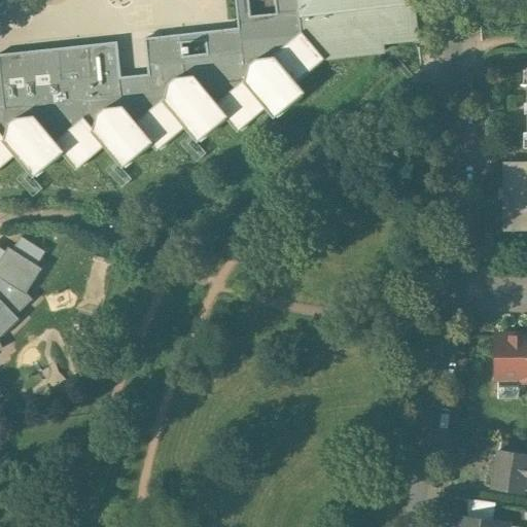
[(0,169),(15,156),(33,178),(62,153),(76,170),(105,146),(123,167),(151,143),(157,151),(184,128),(196,141),(223,117),(236,133),(265,109),(272,118),(303,93),(295,83),(322,59),(302,34),(300,14),(297,0),(274,0),(276,12),(238,18),(239,28),(144,39),(148,74),(121,77),(117,41),(0,54),(0,169)]
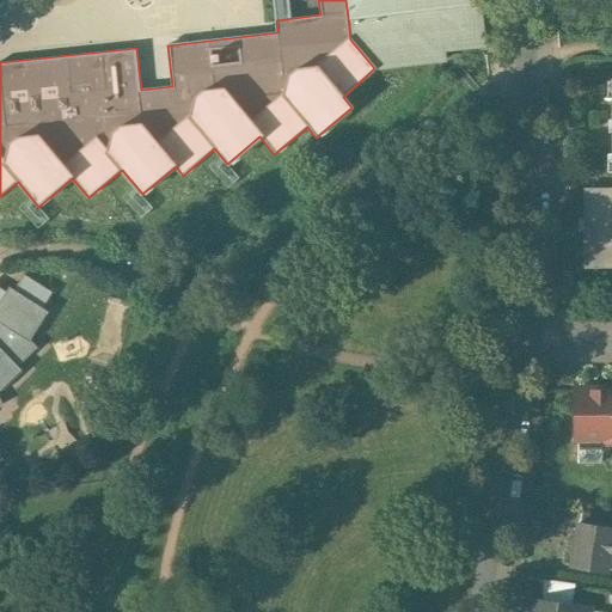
[(478,0),(347,0),(349,17),(479,2),(478,0)]
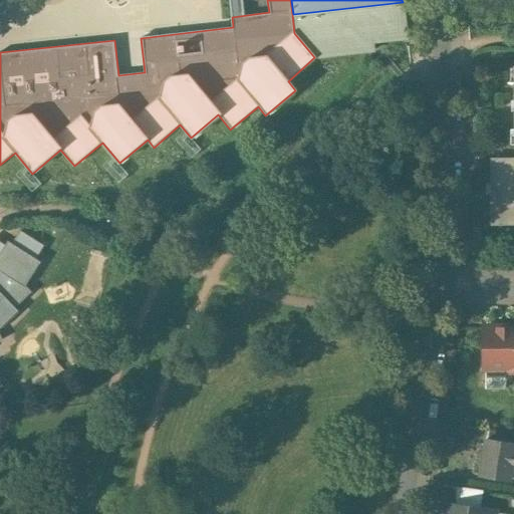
[(293,14),(292,14),(294,33),(314,57),(373,50),(372,41),(407,37),(403,2),(293,14)]
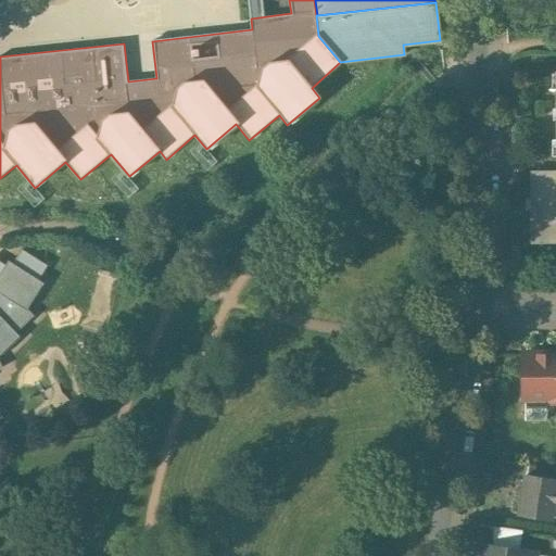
[(555,174),(533,174),(533,242),(555,241),(555,174)]
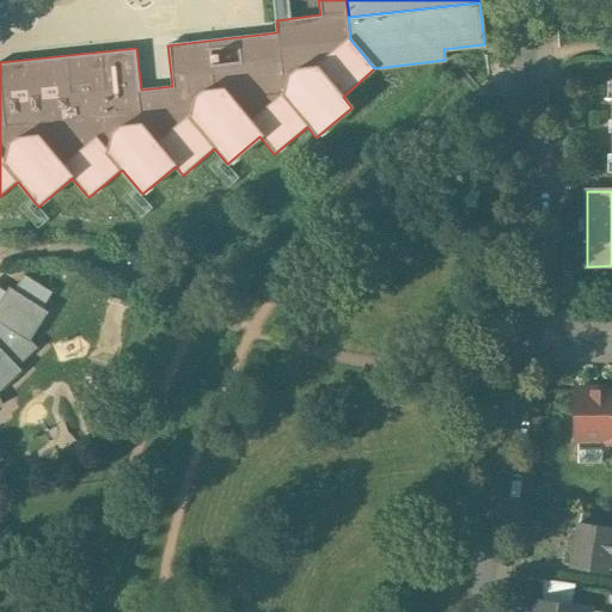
[(0,405),(4,404),(0,398),(0,391),(22,371),(18,366),(37,347),(30,340),(48,312),(10,287),(0,303),(0,322),(2,324),(0,326),(0,405)]
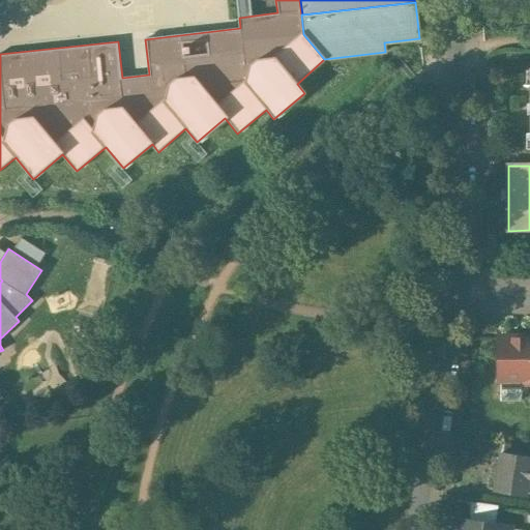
[(529,337),(499,339),(500,380),(522,380),(526,384),(529,383),(529,337)]
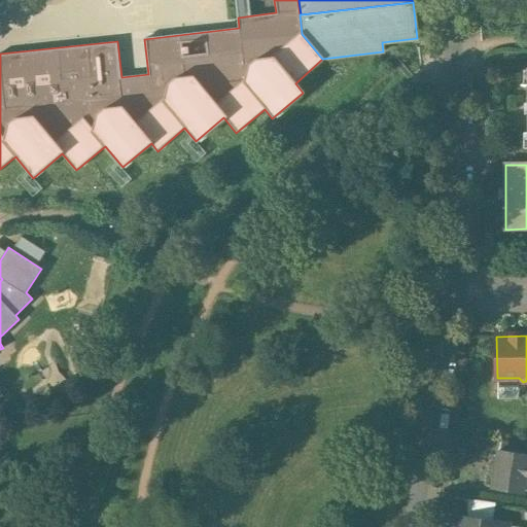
[(499,396),(521,396),(521,384),(499,384),(499,396)]
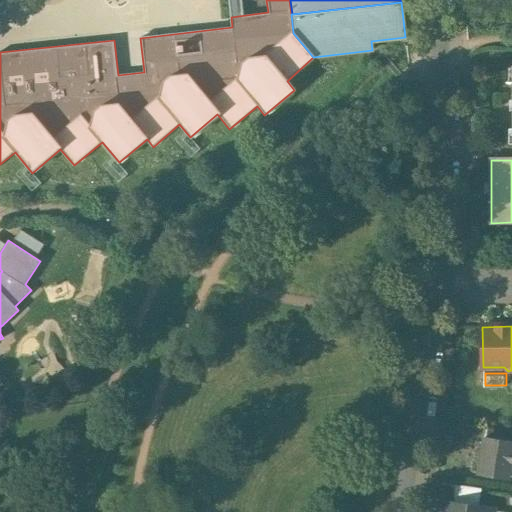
[(485,428),(462,425),(460,436),(483,440),(484,437),(485,428)]
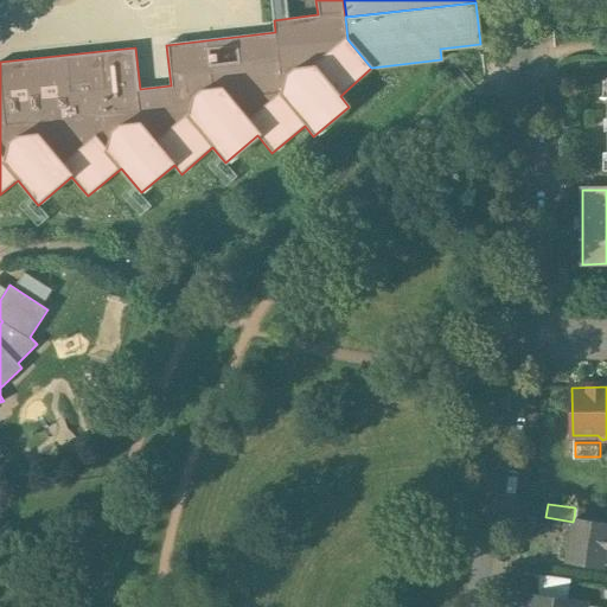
[(606,511),(577,508),(576,518),(606,523),(606,511)]
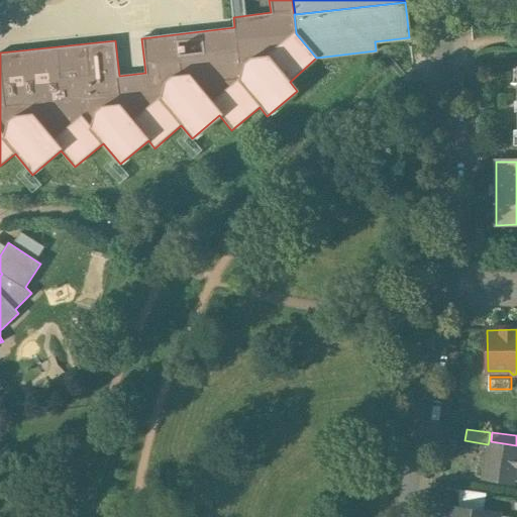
[(516,445),(491,441),(489,441),(483,480),(513,484),(514,476),(516,476),(516,445)]
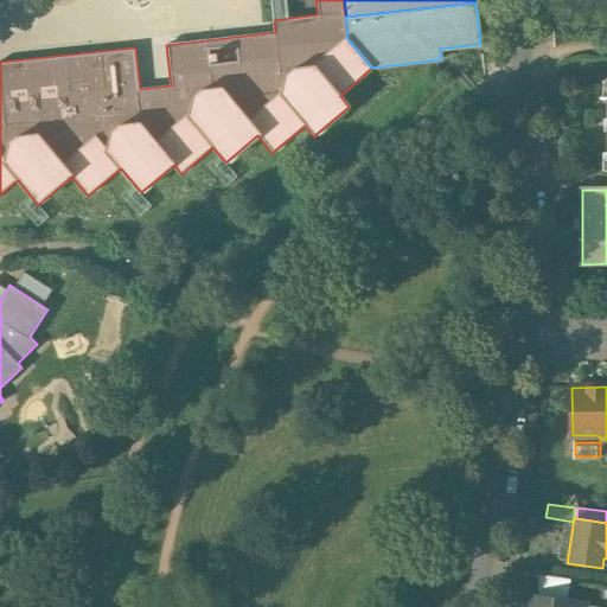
[(570,579),(540,575),(537,596),(568,600),(570,579)]
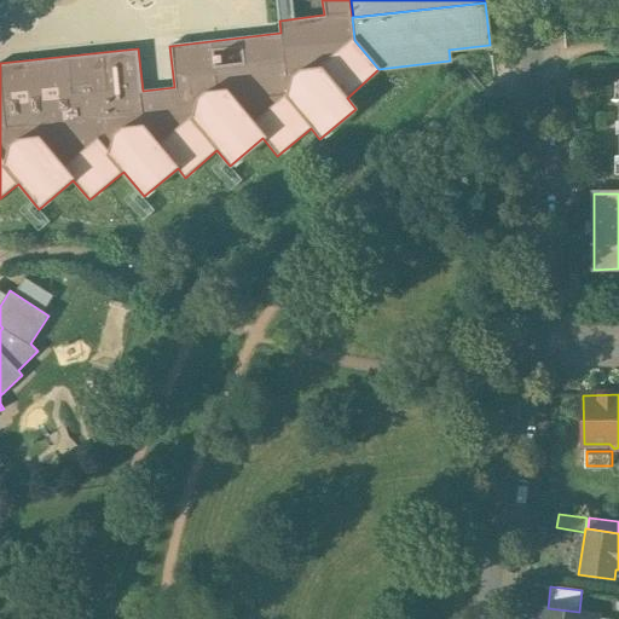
[(548,608),(534,606),(532,618),(595,618),(596,614),(579,612),(548,608)]
